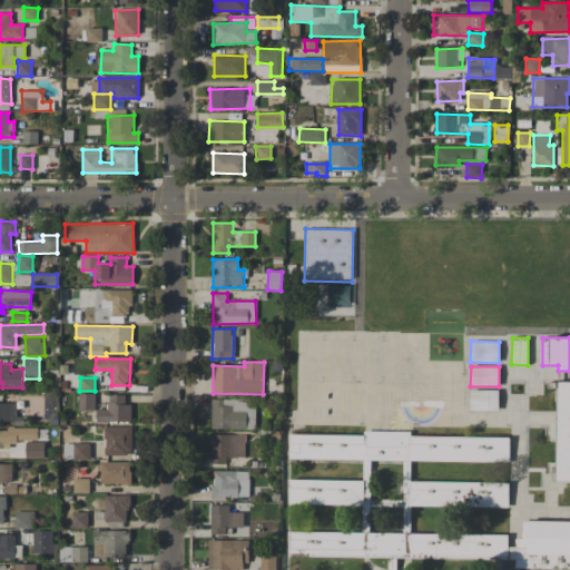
[(569,381),(558,382),(557,481),(569,481),(569,381)]
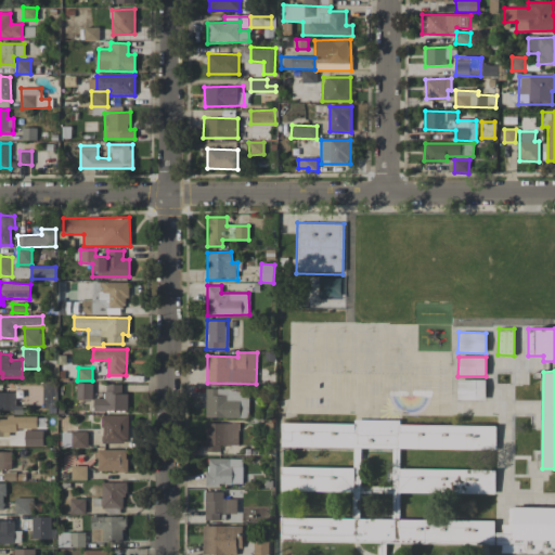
[(486,400),(486,381),(457,379),(457,399),(486,400)]
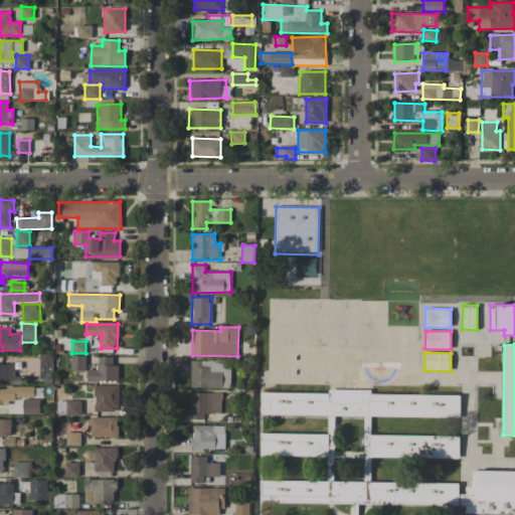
[(71,370),(86,369),(84,355),(71,356),(71,370)]
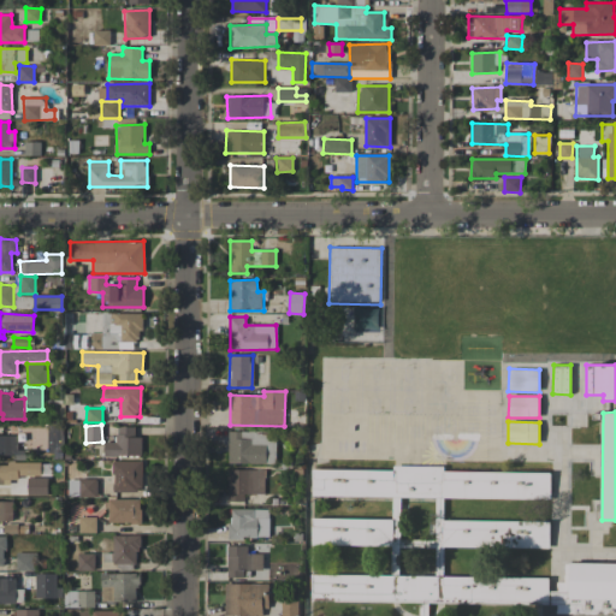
[(142,437),(135,437),(136,427),(117,426),(117,443),(105,443),(104,456),(142,456),(142,437)]
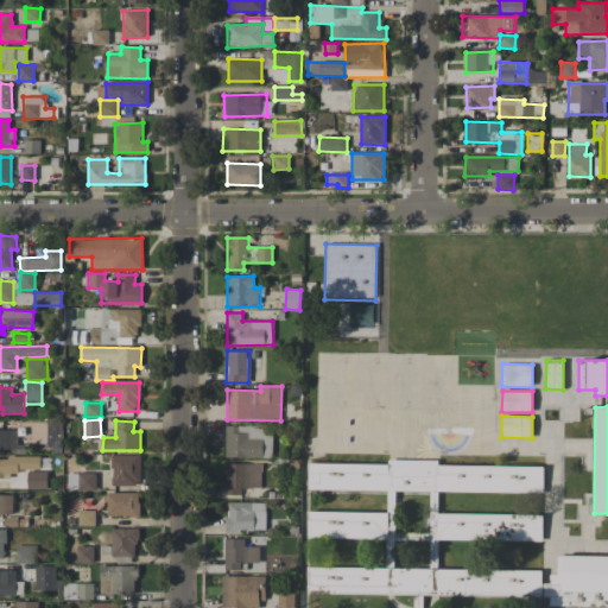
[(46,444),(61,445),(62,423),(48,423),(46,444)]
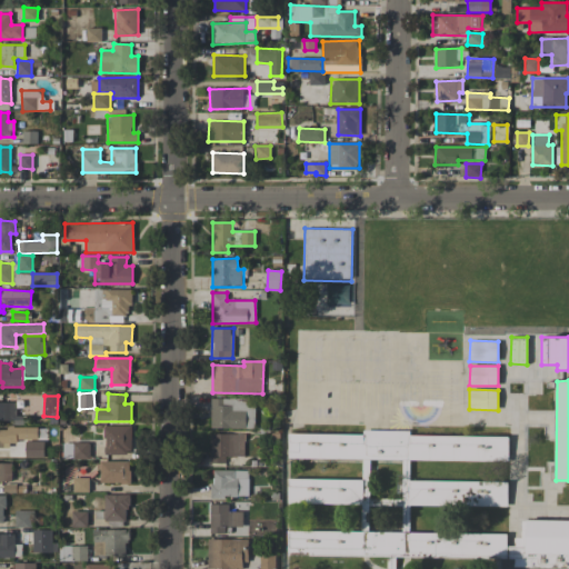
[(210,428),(255,428),(256,399),(211,398),(210,428)]
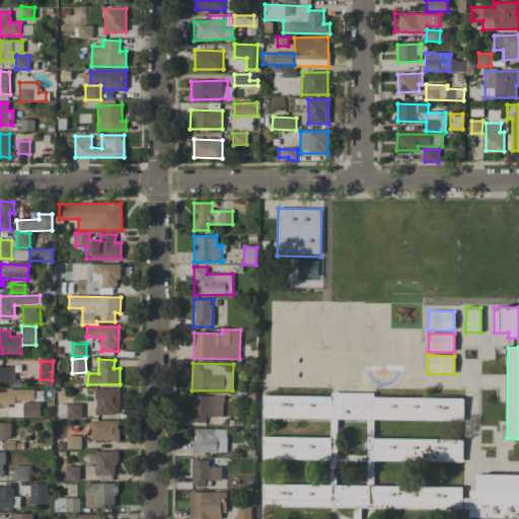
[(15,367),(0,366),(0,383),(14,384),(15,367)]
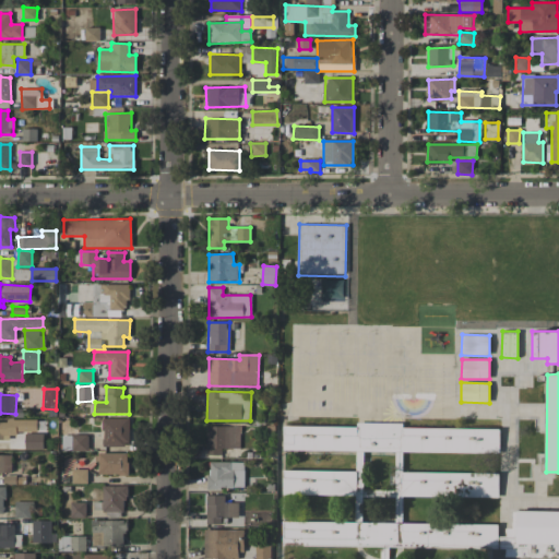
[(129,445),(130,418),(104,418),(103,445),(129,445)]
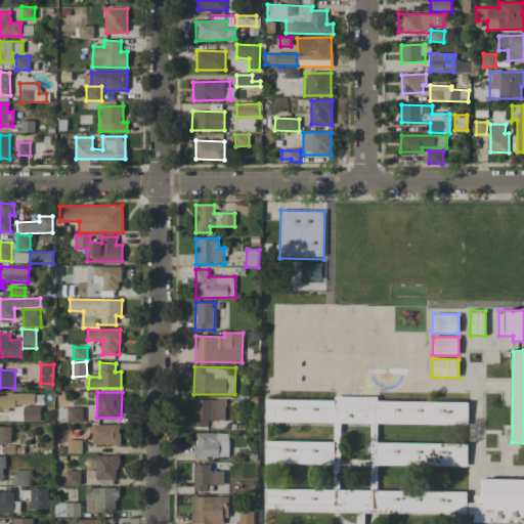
[(35,394),(0,394),(0,412),(8,412),(8,405),(35,405),(35,394)]
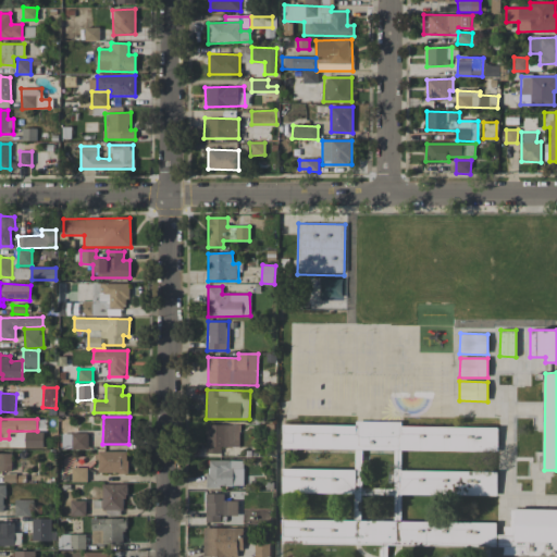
[(498,428),(401,425),(401,422),(355,421),(355,425),(283,424),(283,448),(356,449),(356,461),(360,461),(360,449),(398,450),(397,494),(497,496),(497,472),(400,470),(400,450),(497,453),(498,428)]
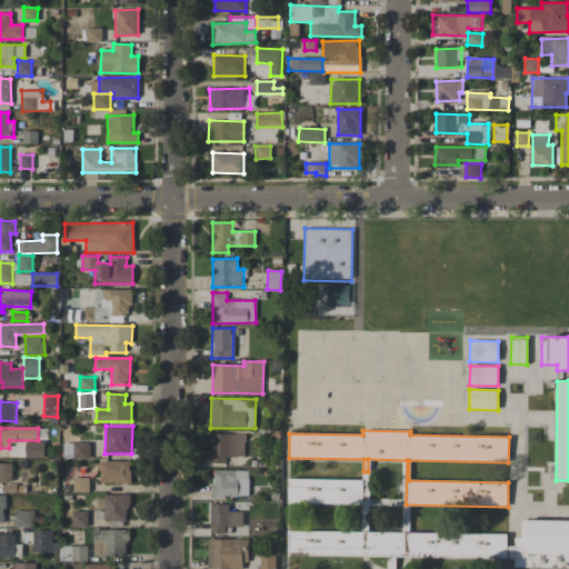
[(245,435),(210,433),(210,462),(226,462),(226,457),(245,457),(245,435)]
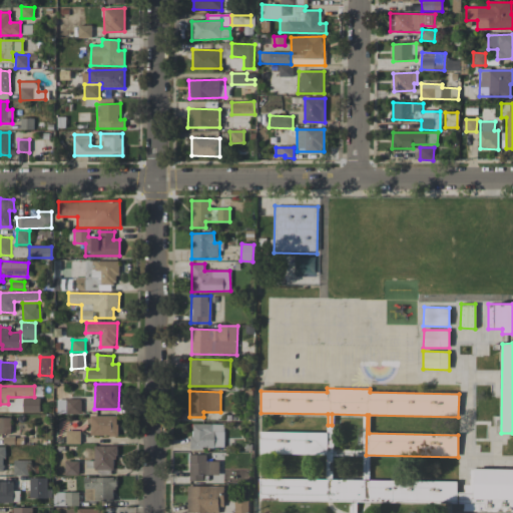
[(40,398),(24,397),(23,412),(39,412),(40,398)]
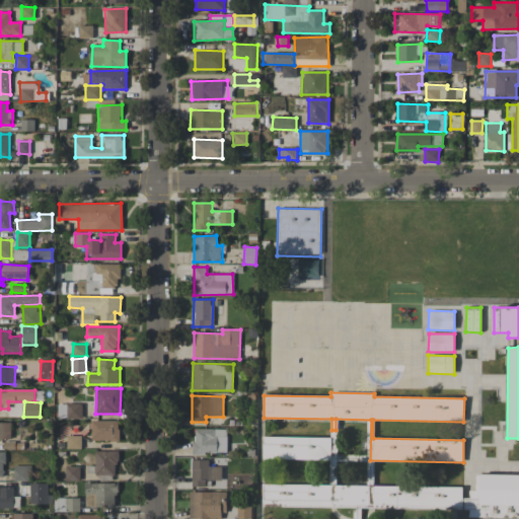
[(58,419),(82,419),(82,404),(58,403),(58,419)]
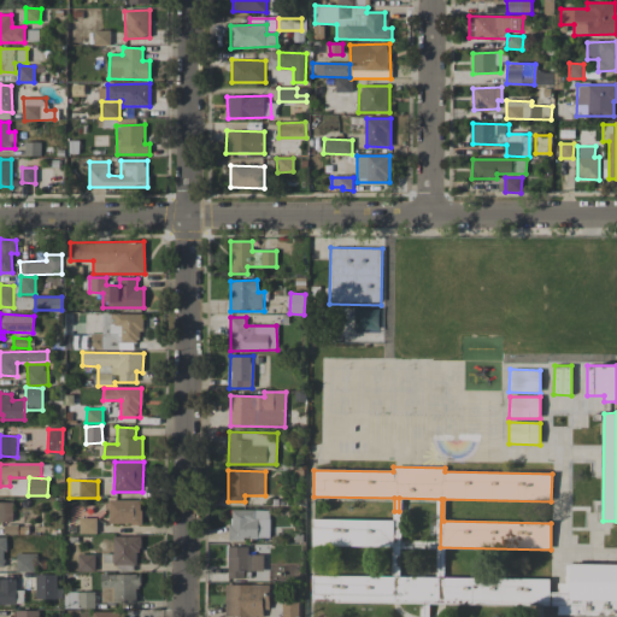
[(141,500),(110,500),(109,524),(141,524),(141,500)]
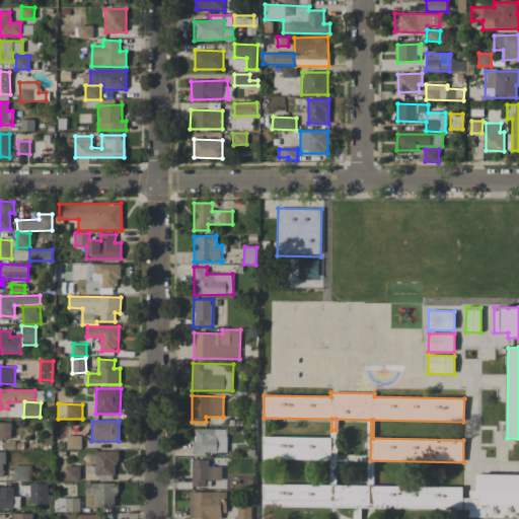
[(10,422),(0,422),(0,439),(11,439),(10,422)]
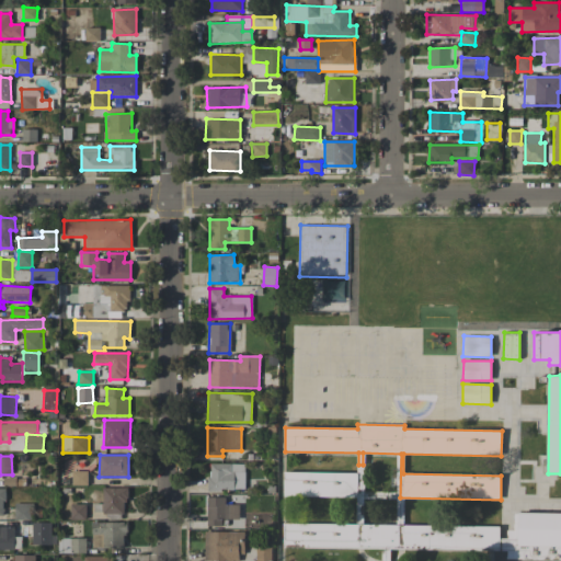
[(208,491),(244,491),(245,464),(209,462),(208,491)]
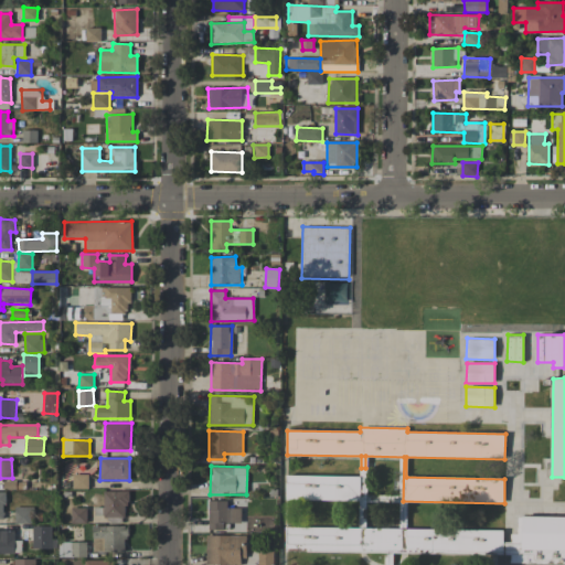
[(88,475),(73,475),(73,488),(88,488),(88,475)]
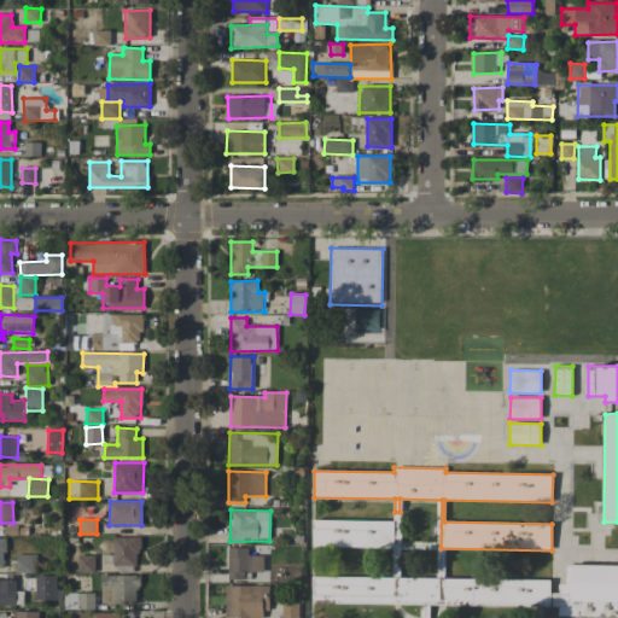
[(395,548),(395,522),(314,519),(313,547),(395,548)]
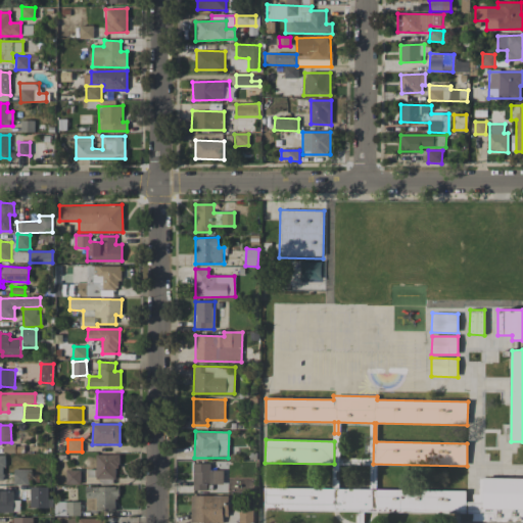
[(117,455),(96,455),(96,479),(117,479),(117,455)]
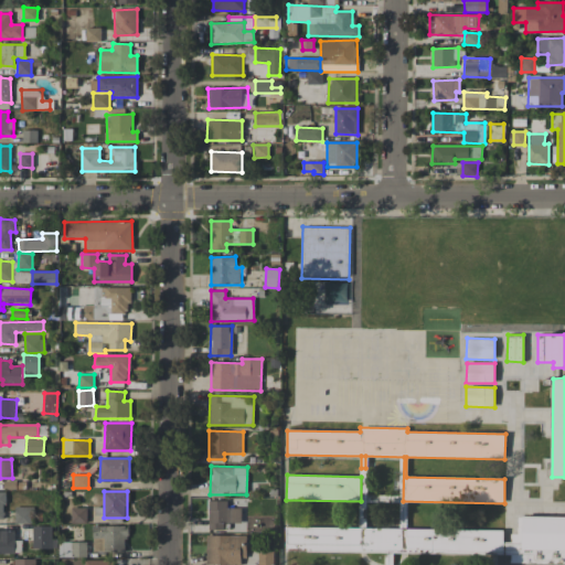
[(227,500),(209,501),(209,530),(232,530),(232,523),(242,523),(242,508),(227,508),(227,500)]
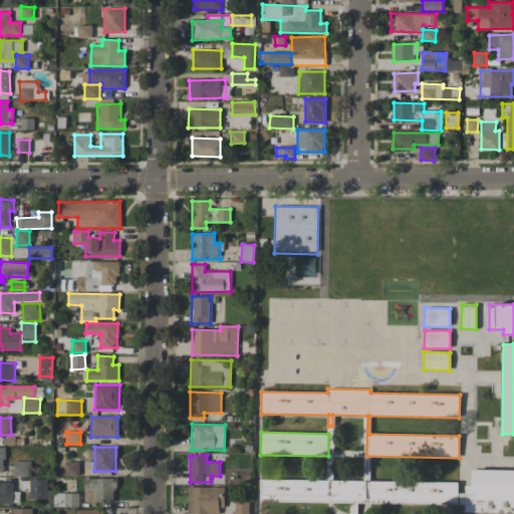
[(30,462),(14,461),(13,476),(30,477),(30,462)]
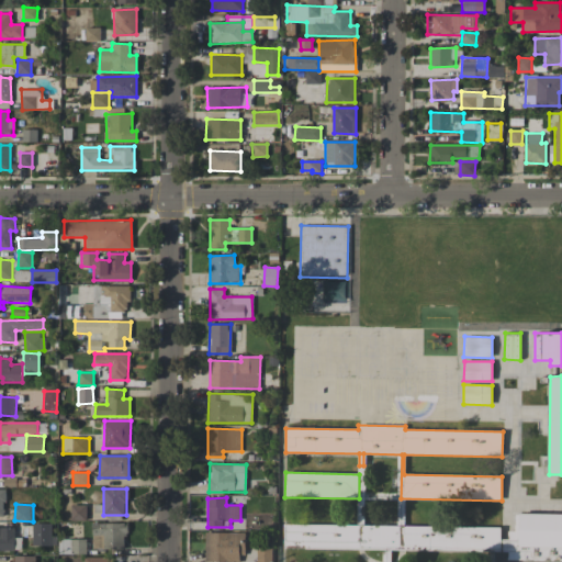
[(71,520),(86,520),(86,506),(71,505),(71,520)]
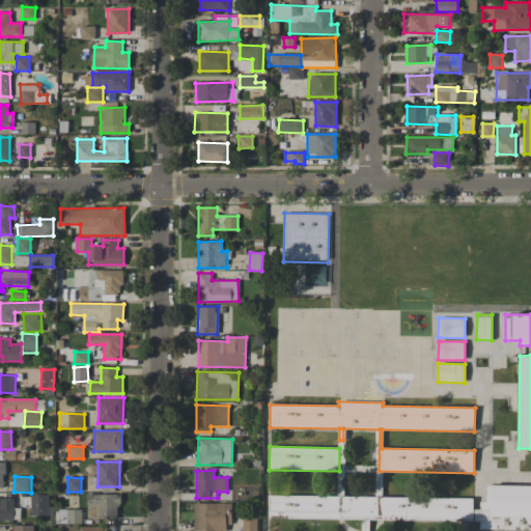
[(530,485),(486,485),(486,502),(480,502),(480,509),(474,509),(474,522),(480,522),(480,528),(530,528),(530,485)]
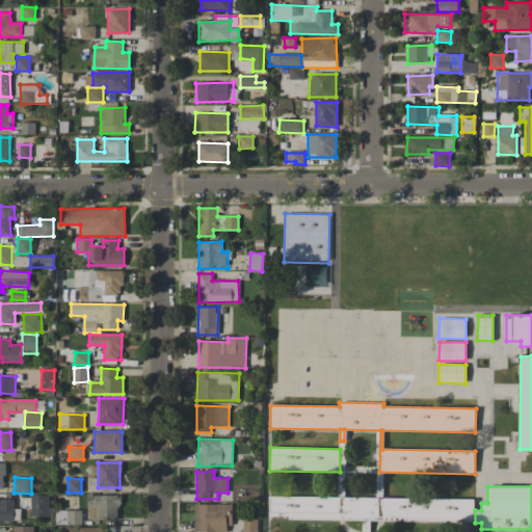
[(121,495),(87,496),(87,520),(117,520),(117,505),(122,505),(121,495)]
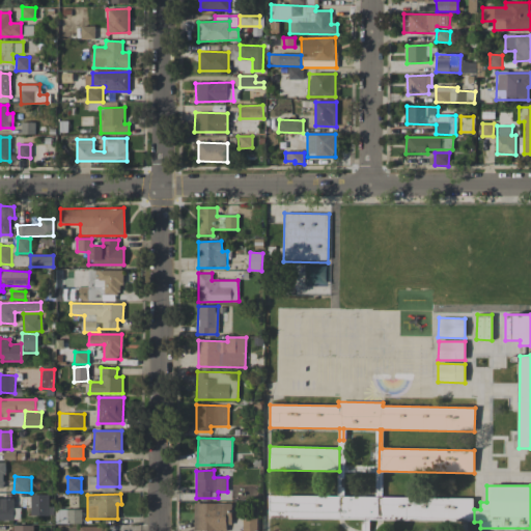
[(30,515),(51,515),(51,495),(30,495),(30,515)]
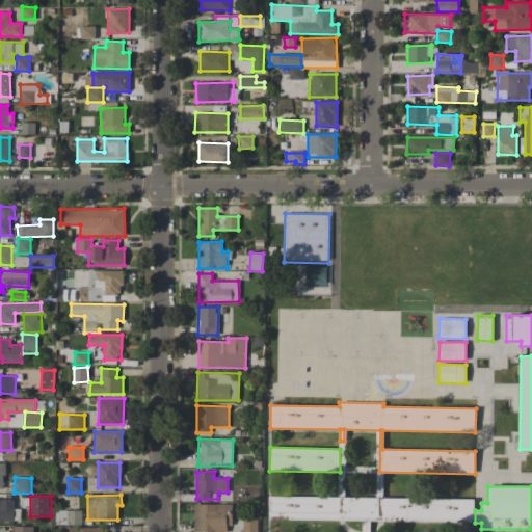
[(474,522),(475,500),(269,496),(269,519),(474,522)]
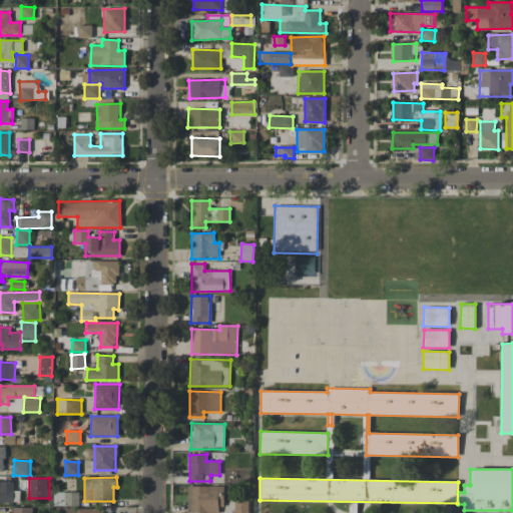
[(0,502),(13,503),(13,482),(0,481),(0,502)]
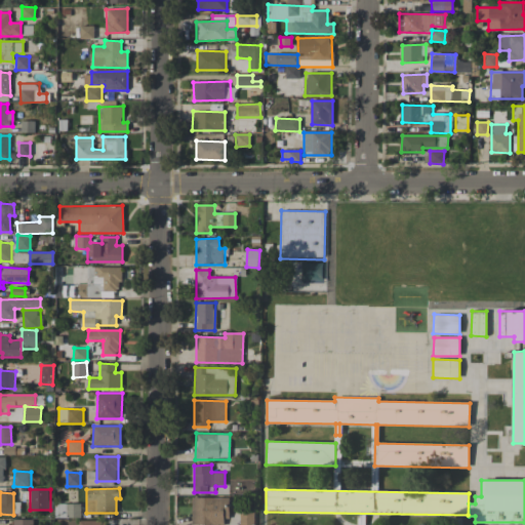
[(228,497),(192,497),(192,524),(228,524),(228,497)]
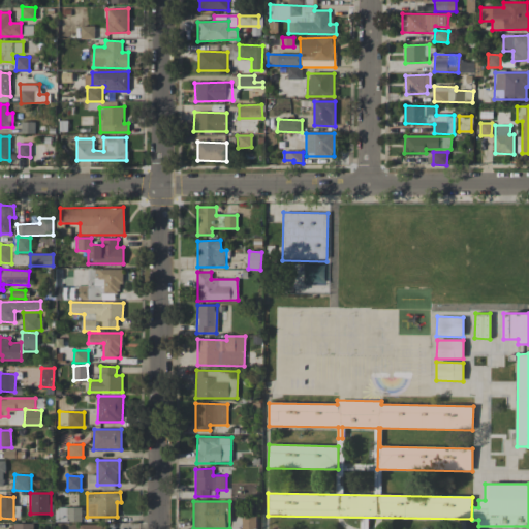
[(82,521),(81,507),(55,507),(56,522),(82,521)]
